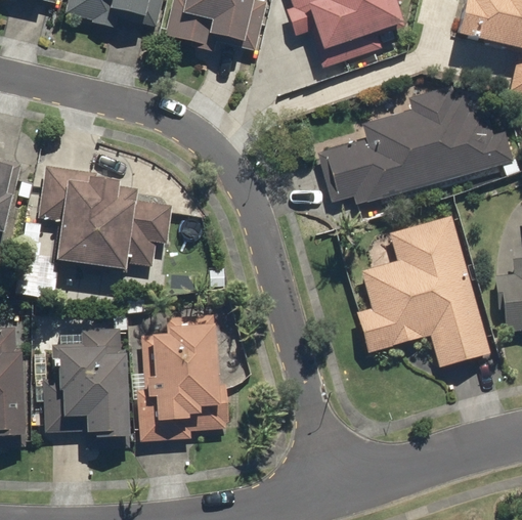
[(66,0),(62,15),(115,28),(117,16),(157,26),(162,0),(66,0)]
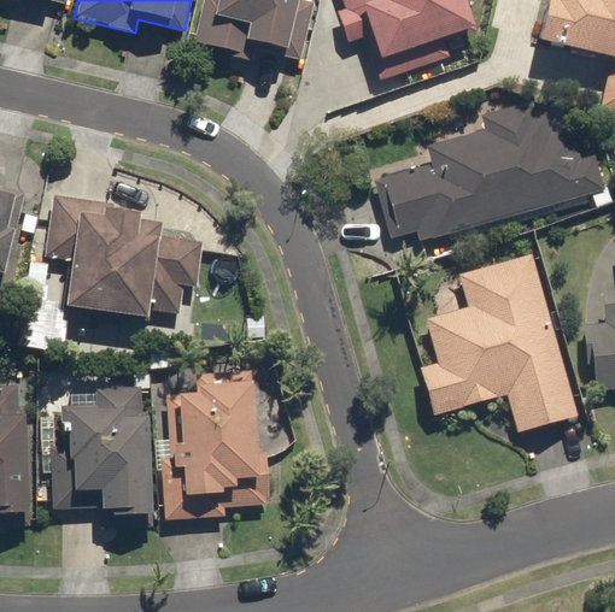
[(201,0),(191,48),(253,62),(256,51),(303,62),(316,0),(201,0)]
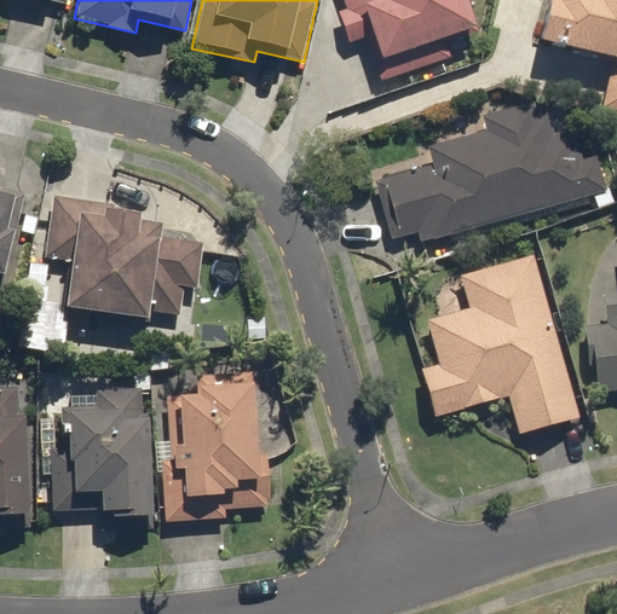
[(478,28),(467,0),(344,0),(346,7),(336,10),(349,44),(368,38),(382,81),(451,58),(445,40),(478,28)]
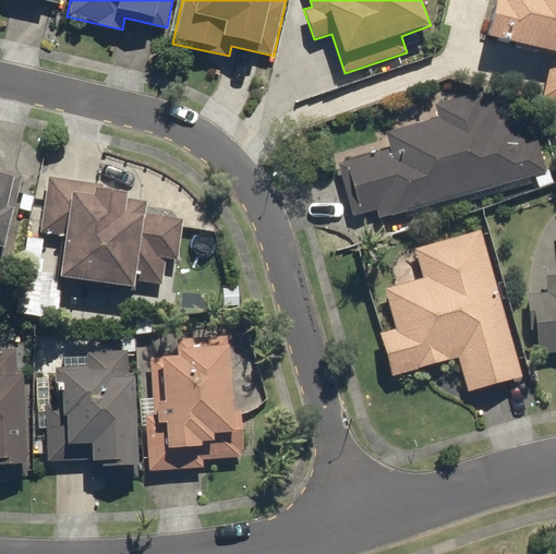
[(543,96),(555,99),(555,0),(496,0),(486,38),(554,55),(543,96)]
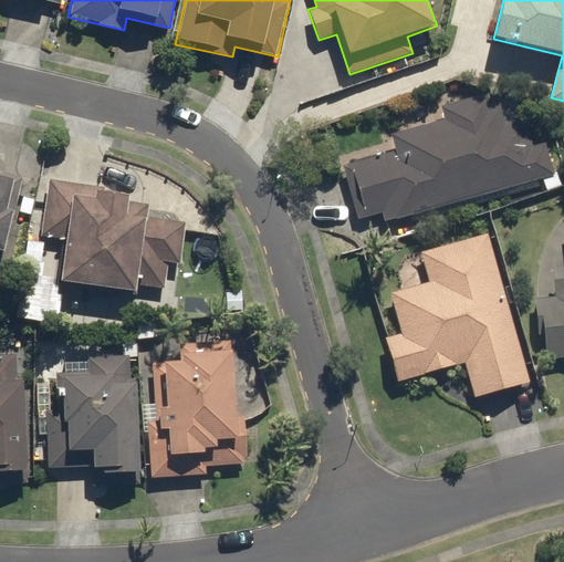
[(387,222),(555,174),(546,141),(533,144),(524,114),(508,120),(502,103),(493,105),(489,92),(441,105),(445,118),(392,134),(396,149),(342,164),(357,218),(384,211),(387,222)]
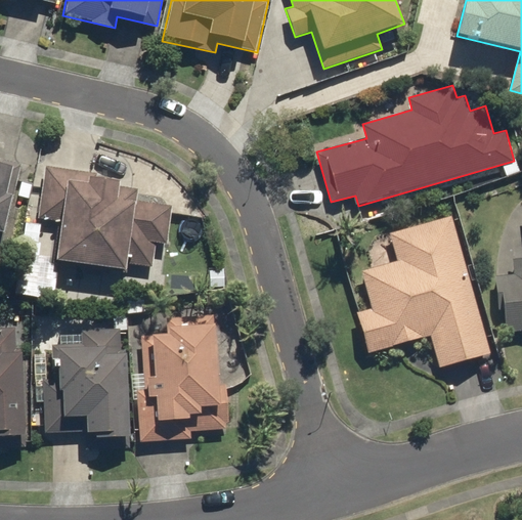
[(0,264),(24,163),(0,157),(0,264)]
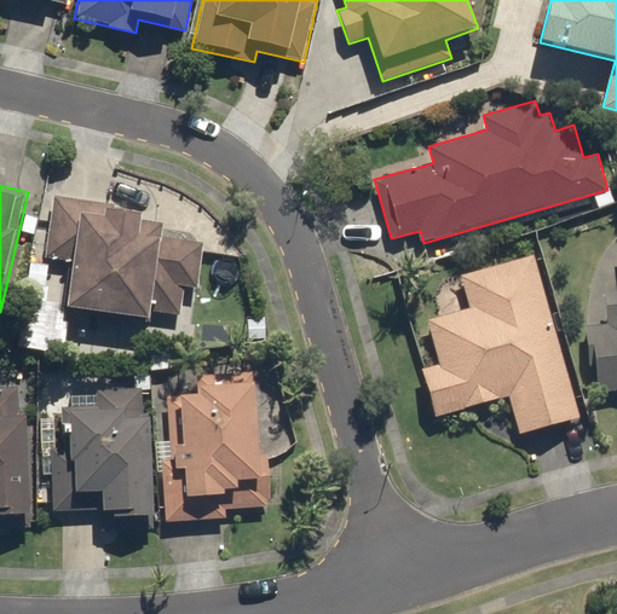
[(119,204),(53,195),(44,258),(70,261),(63,311),(145,322),(146,311),(182,316),(186,289),(197,290),(205,242),(160,236),(162,225),(139,222),(140,216),(117,213),(119,204)]
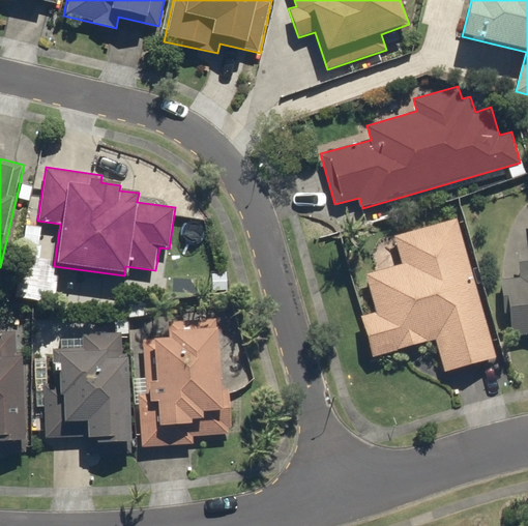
[(497,358),(457,216),(393,234),(402,263),(364,273),(375,312),(359,316),(371,356),(434,339),(444,373),(497,358)]
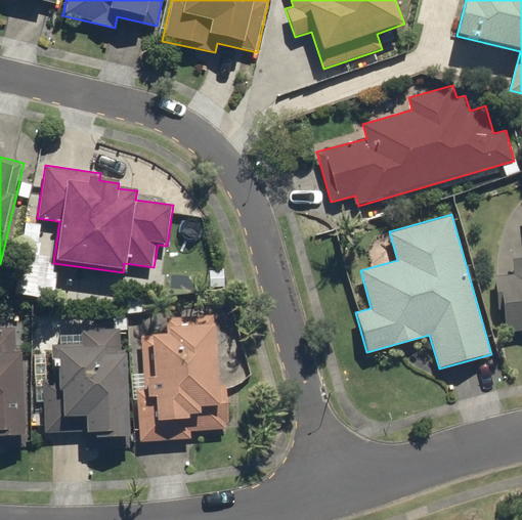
[(521,256),(513,258),(515,272),(493,275),(501,334),(521,331),(521,256)]
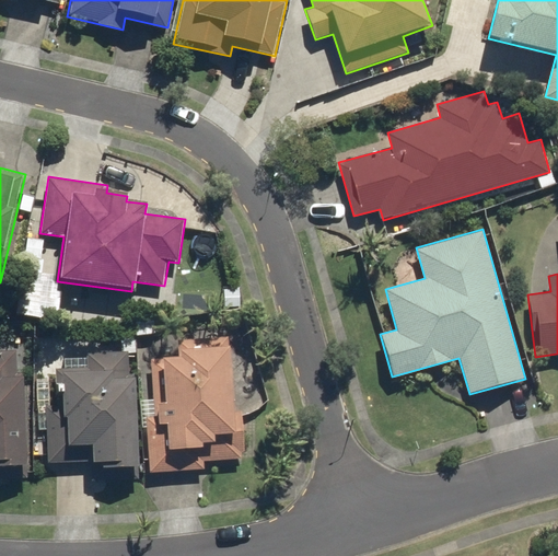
[(144,398),(149,472),(205,468),(205,460),(245,458),(242,381),(230,382),(228,337),(151,342),(153,397),(144,398)]
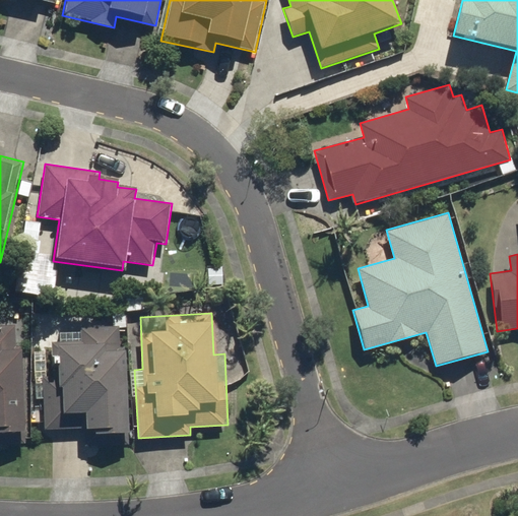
[(0,444),(24,443),(19,323),(0,323),(0,444)]
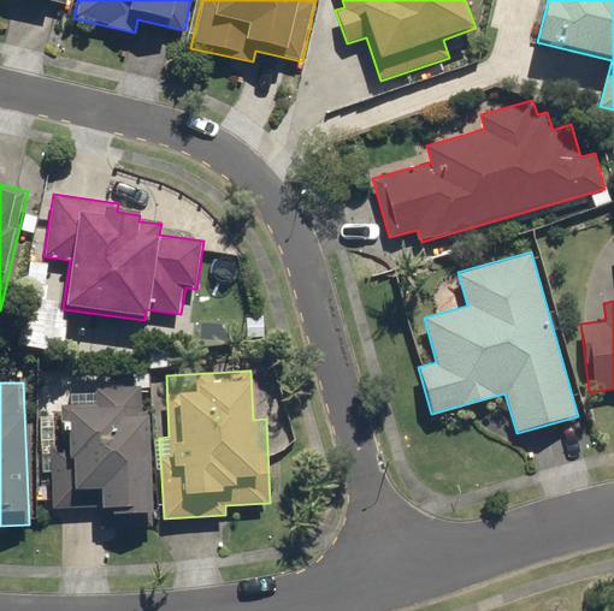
[(154,527),(147,385),(94,387),(95,402),(48,404),(53,509),(99,506),(100,529),(154,527)]
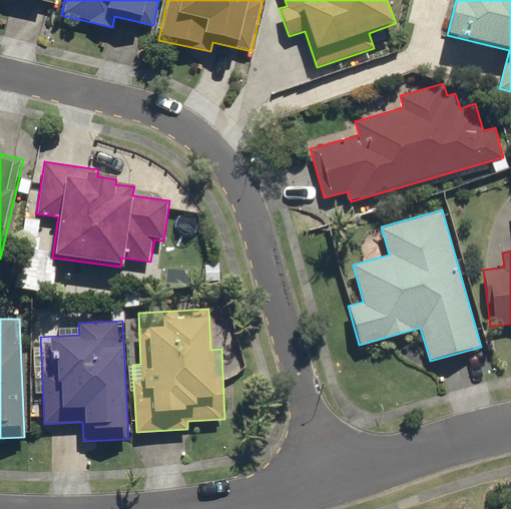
All buildings are outlined.
